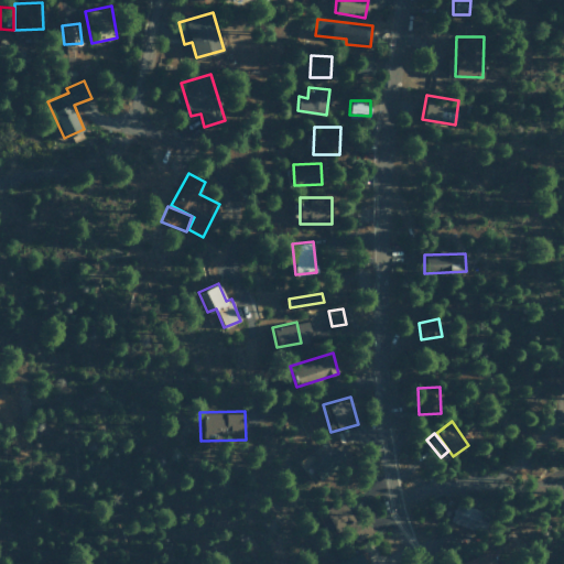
[(307,464),(320,479),(348,457),(339,445),(332,451),(325,441),(312,451),(316,457),(307,464)]
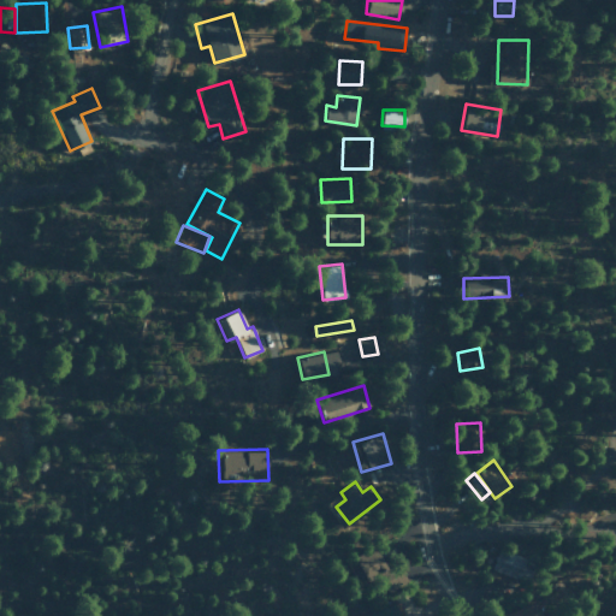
[(367,579),(385,567),(371,545),(353,557),(367,579)]
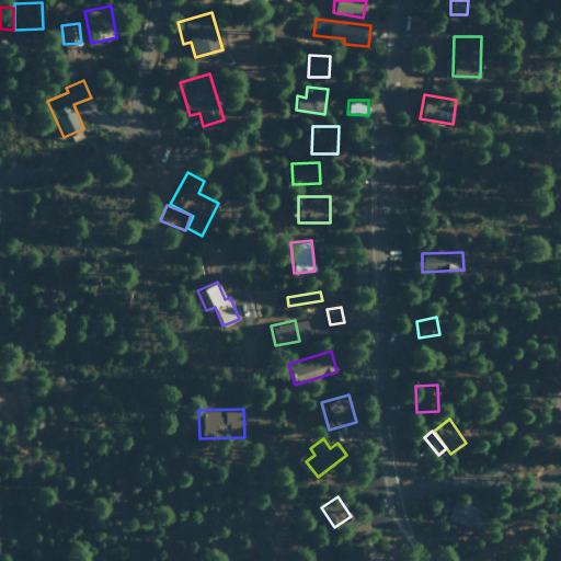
[(447,521),(474,527),(479,507),(451,501),(447,521)]
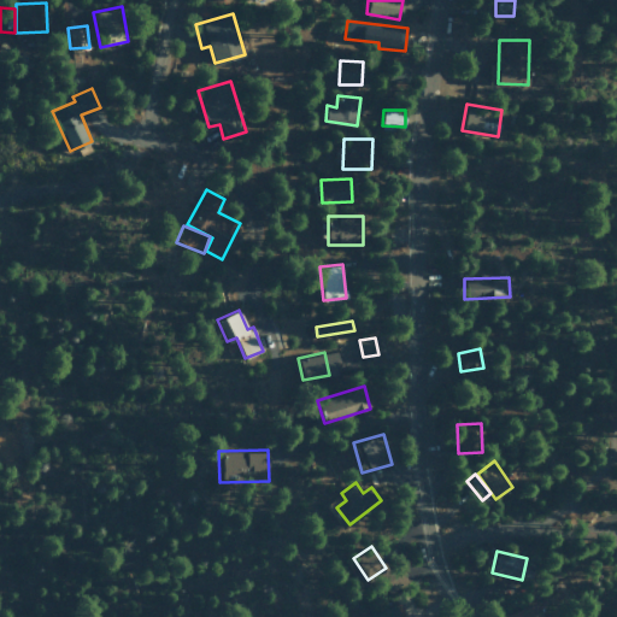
[(499,616),(541,616),(535,601),(499,616)]
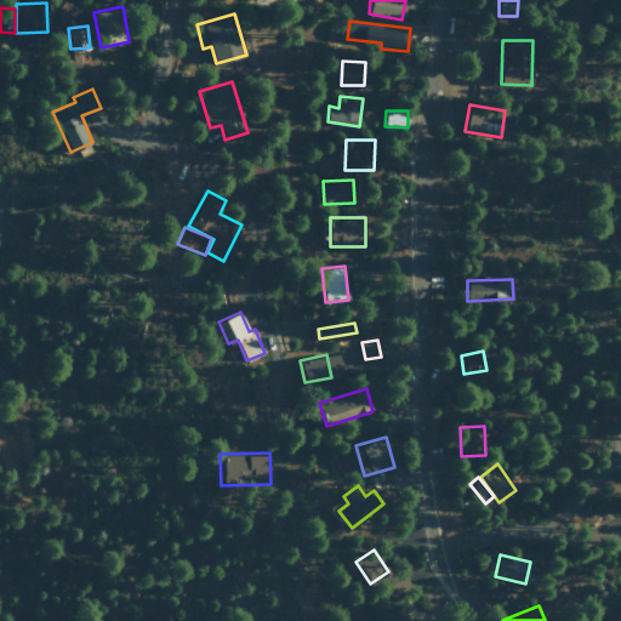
[(369,617),(369,620),(402,620),(399,610),(369,617)]
